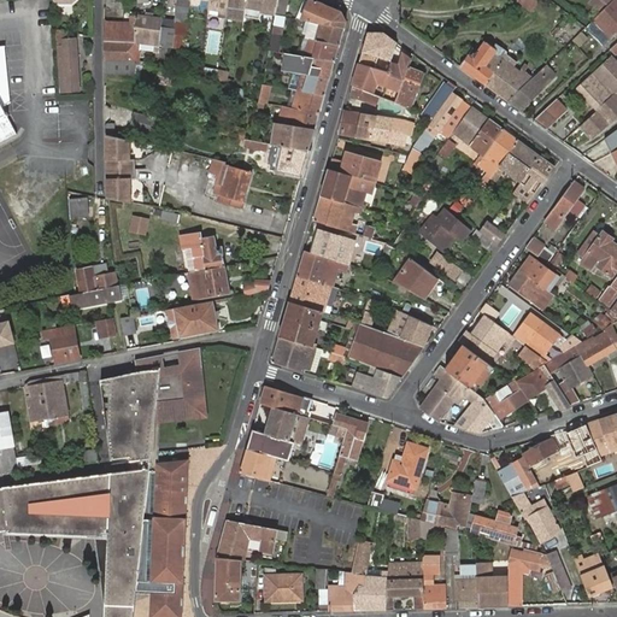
[(176,0),(175,21),(189,23),(192,3),(192,0),(176,0)]
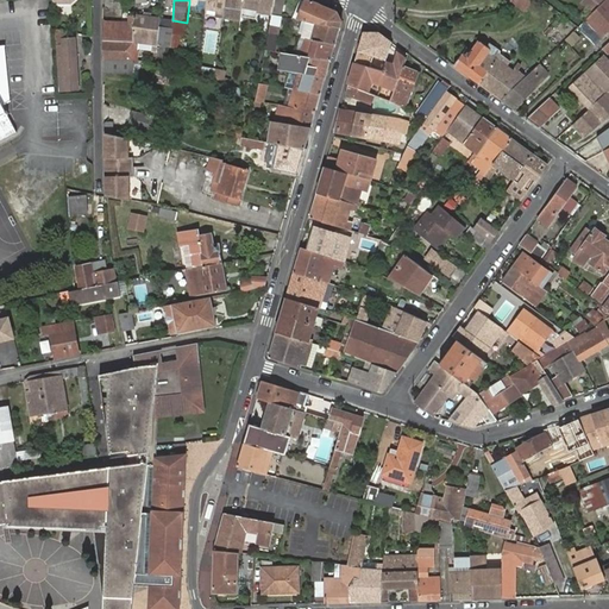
[(225,0),(224,8),(242,11),(243,0),(225,0)]
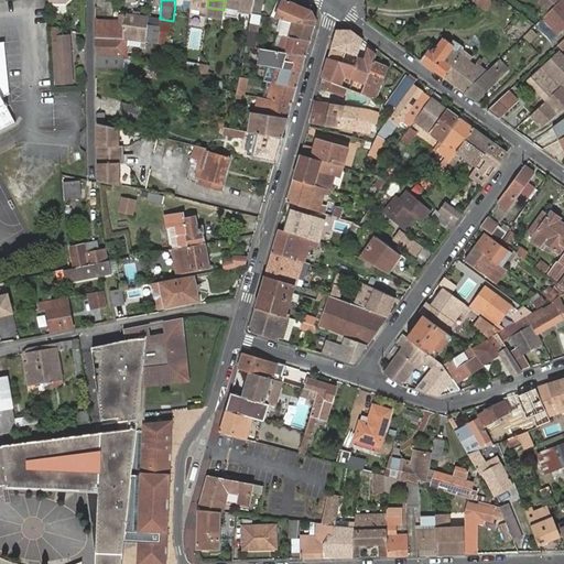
[(225,0),(224,10),(224,15),(236,18),(237,11),(252,13),(253,10),(255,0),(225,0)]
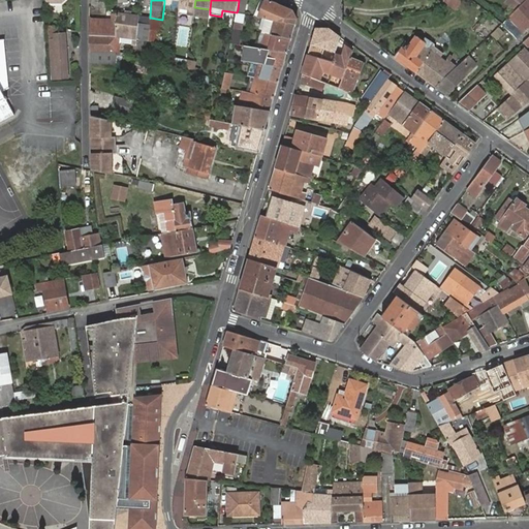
[(239,0),(238,9),(237,12),(245,14),(247,0),(239,0)]
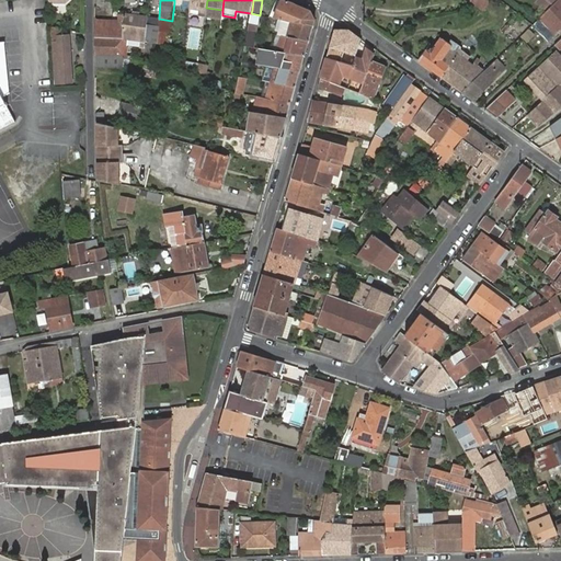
[(289,21),(315,25),(316,20),(311,11),(285,0),(282,0),(275,18),(278,19),(289,21)]
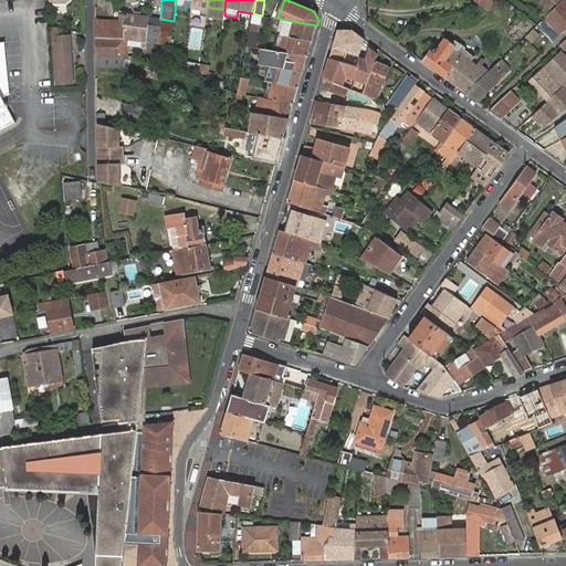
[(474,0),(474,1),(486,11),(494,0),(474,0)]
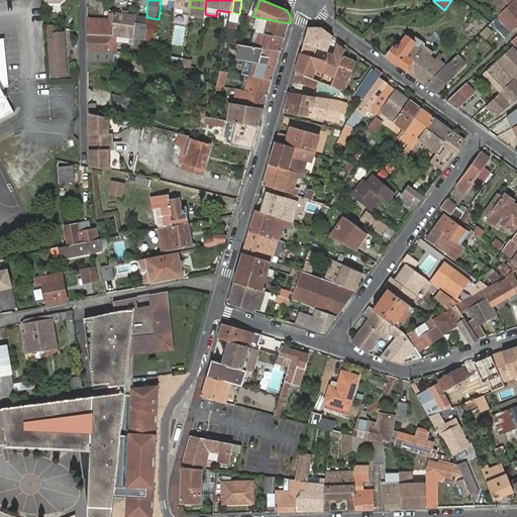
[(505,9),(513,0),(496,0),(495,2),(505,9)]
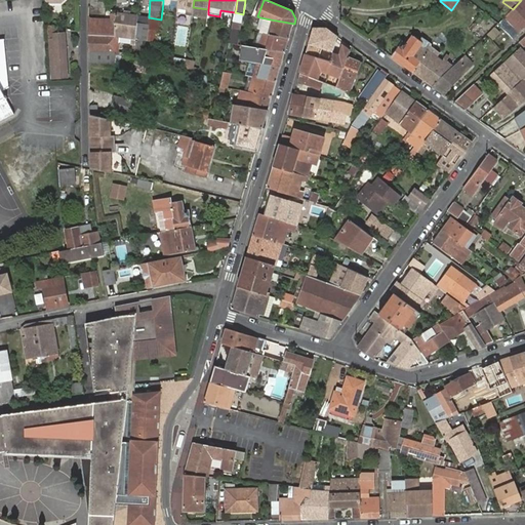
[(520,32),(524,27),(524,0),(521,0),(513,9),(506,15),(517,28),(520,32)]
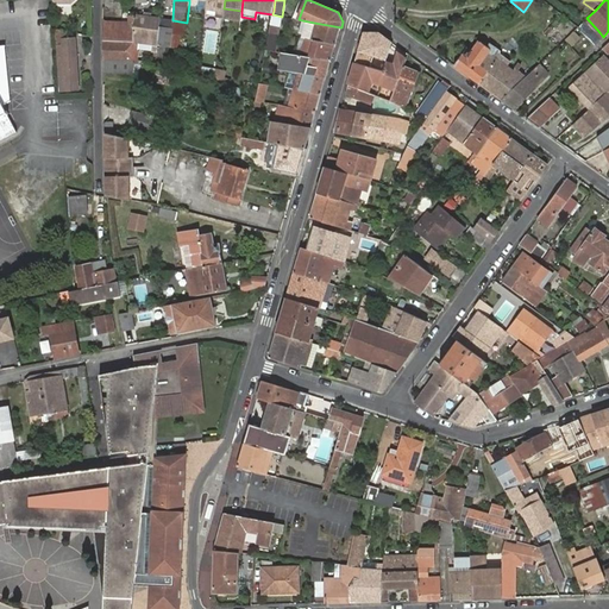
[(207,6),(206,16),(223,18),(224,8),(207,6)]
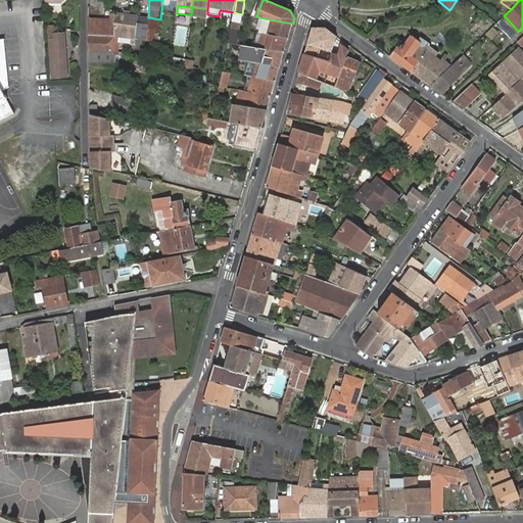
[(242,14),(234,12),(231,29),(239,30),(242,14)]
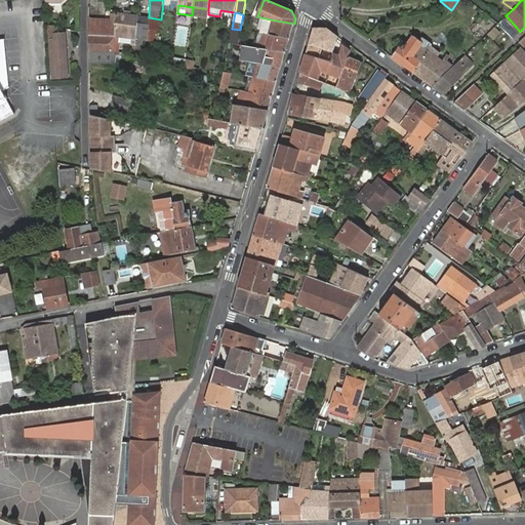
[(102,36),(115,36),(115,35),(116,13),(112,13),(111,21),(102,21),(102,36)]
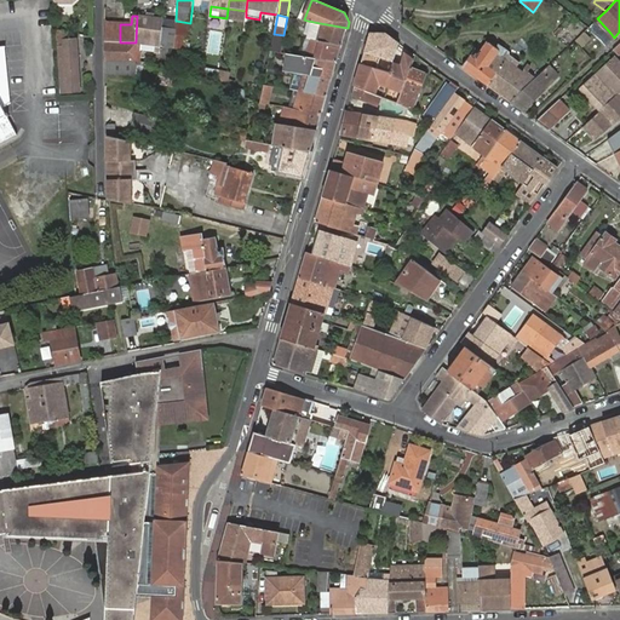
[(136,41),(142,42),(156,46),(155,51),(160,51),(160,46),(164,19),(137,16),(136,41)]
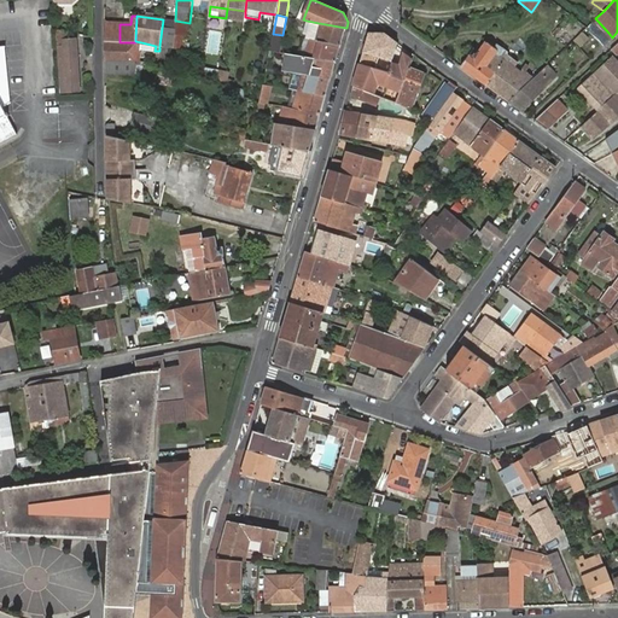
[(604,38),(608,33),(595,18),(590,23),(604,38)]
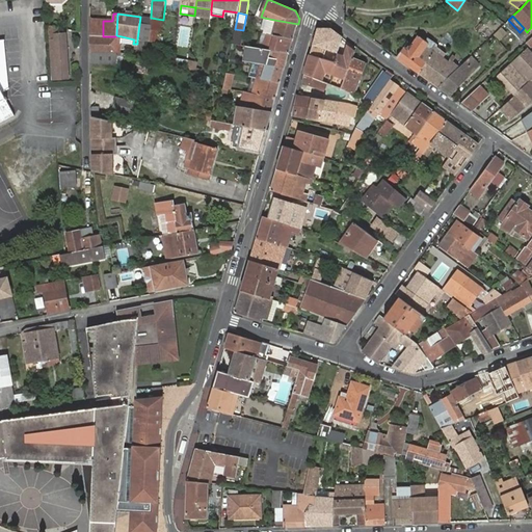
[(140,17),(137,40),(159,44),(163,20),(151,18),(140,17)]
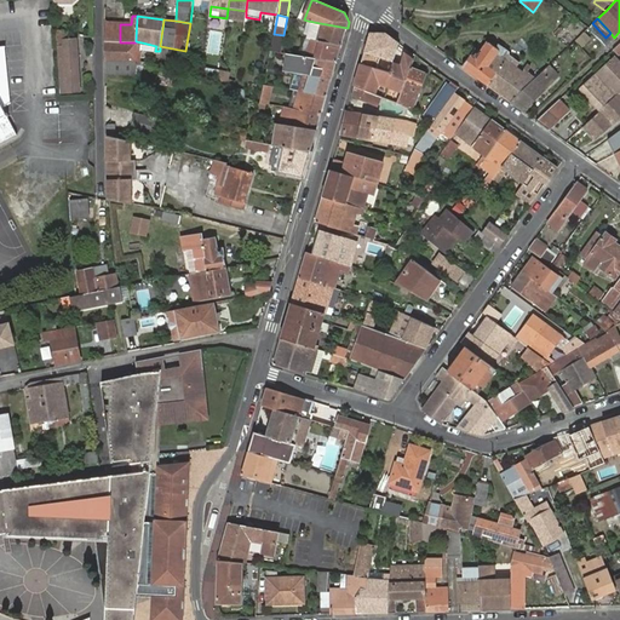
[(320,23),(308,21),(304,34),(308,35),(306,39),(311,39),(313,35),(316,35),(320,23)]
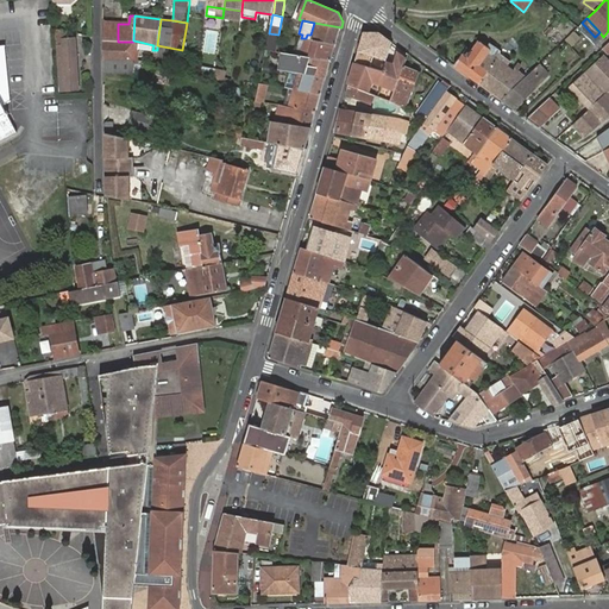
[(309,38),(336,44),(341,27),(314,23),(311,35),(307,35),(306,38),(309,38)]
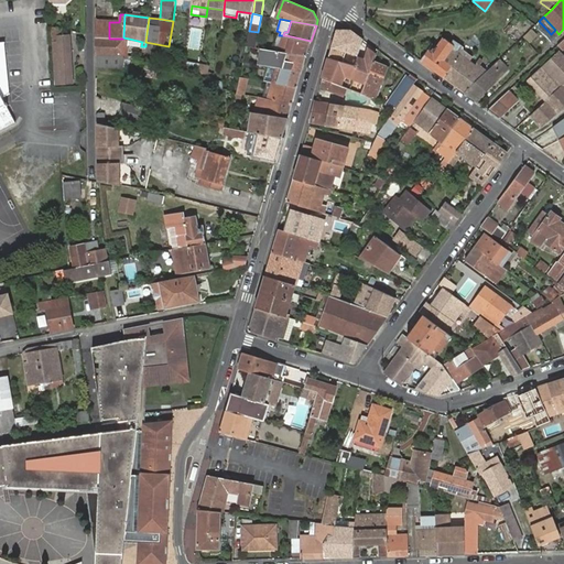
[(95,33),(95,38),(109,39),(109,22),(95,22),(95,33)]
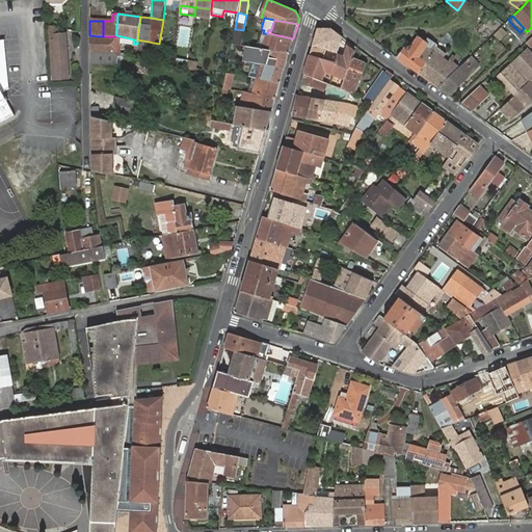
[(57,27),(48,25),(50,50),(55,49),(54,34),(57,33),(57,27)]
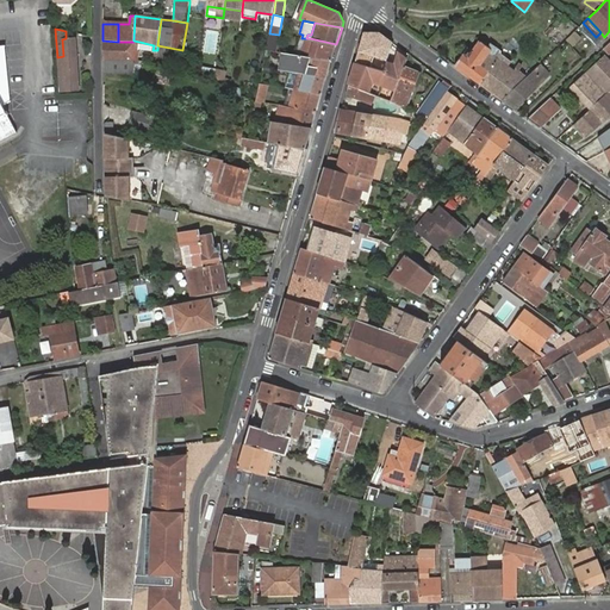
[(574,31),(566,38),(572,45),(580,37),(574,31)]
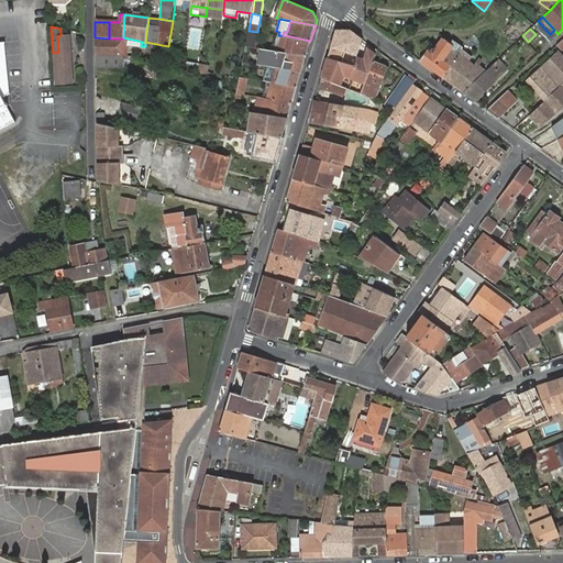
[(337,30),(329,56),(354,64),(356,57),(362,37),(352,30),(337,30)]
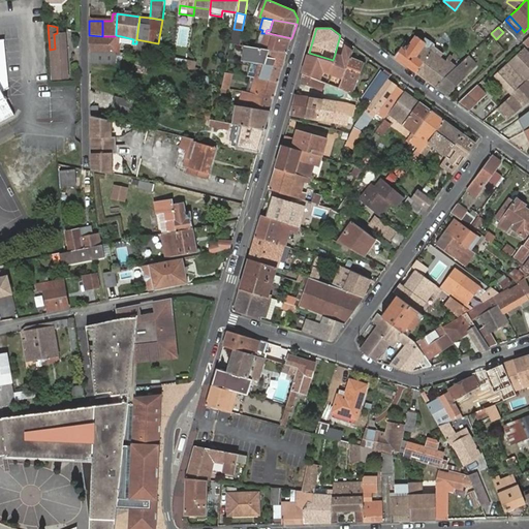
[(65,33),(57,33),(54,34),(55,49),(57,78),(68,78),(67,56),(65,33)]
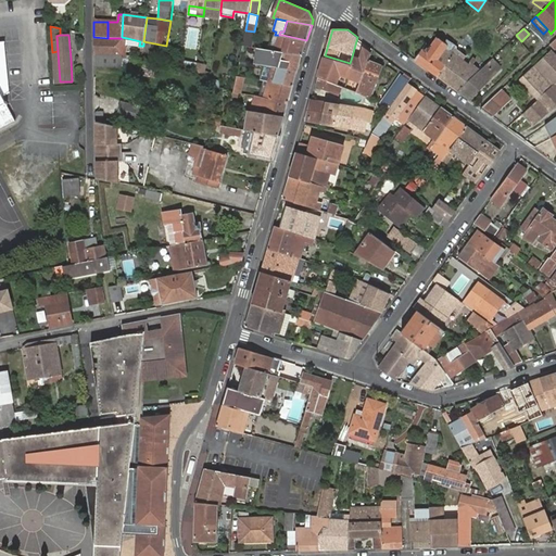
[(282,35),(279,35),(275,35),(272,48),(276,48),(276,45),(279,46),(282,35)]
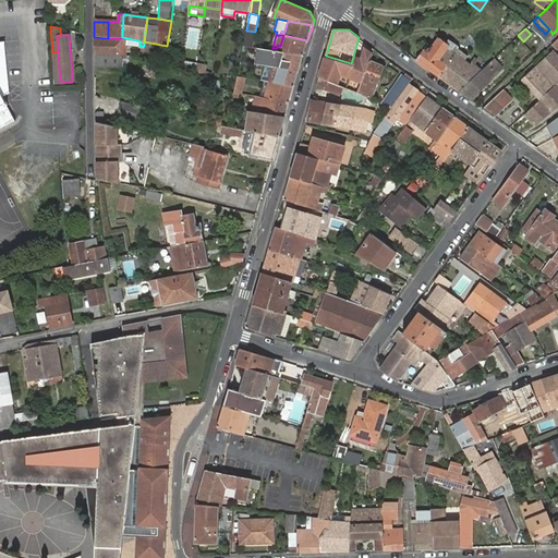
[(277,45),(277,48),(304,53),(307,40),(283,35),(280,46),(277,45)]
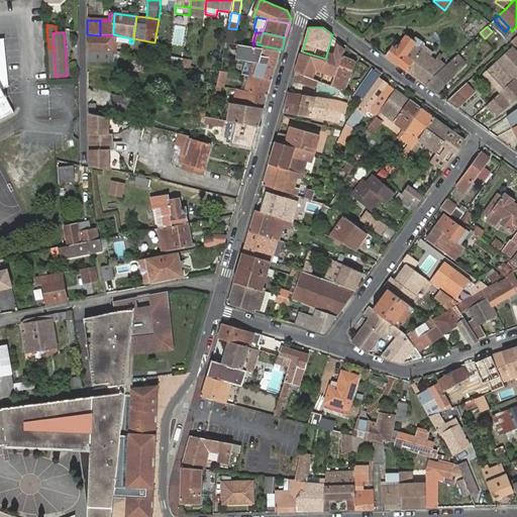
[(89,58),(88,63),(113,64),(114,54),(112,53),(113,35),(100,35),(87,34),(88,49),(89,50),(89,58)]
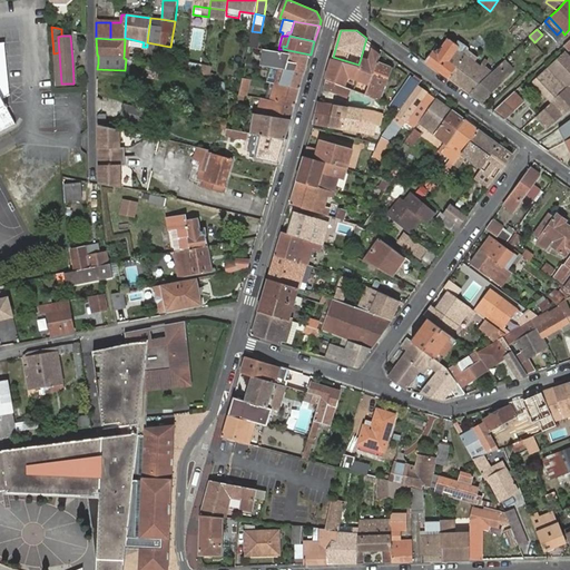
[(425,60),(470,94),(492,72),(482,64),(480,66),(473,61),(477,57),(465,49),(465,46),(459,41),(455,43),(449,38),(436,52),(433,50),(425,60)]
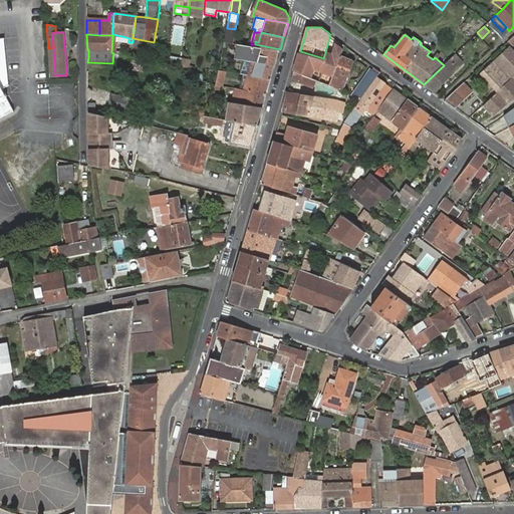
[(0,116),(13,110),(1,88),(8,84),(3,38),(0,38),(0,116)]
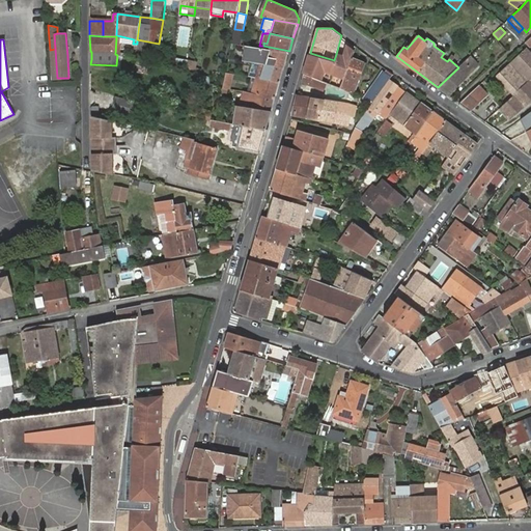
[(261,63),(284,66),(289,51),(263,46),(262,49),(266,50),(261,63)]
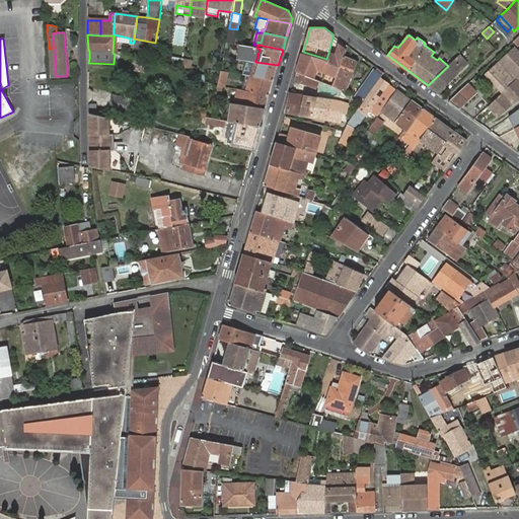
[(303,52),(297,72),(314,78),(318,71),(336,78),(344,56),(346,50),(339,45),(335,55),(328,53),(326,59),(303,52)]
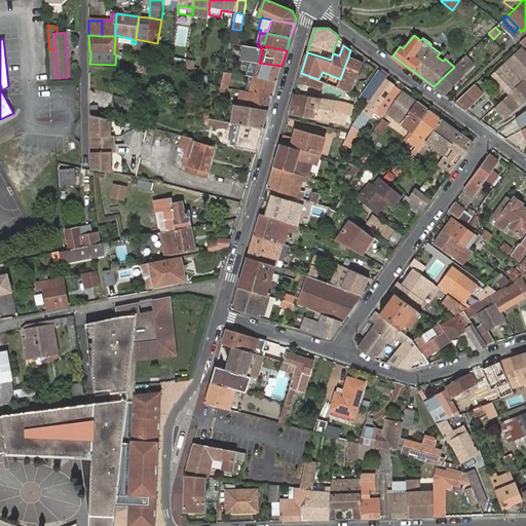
[(525,78),(525,53),(521,48),(492,76),(509,95),(525,78)]
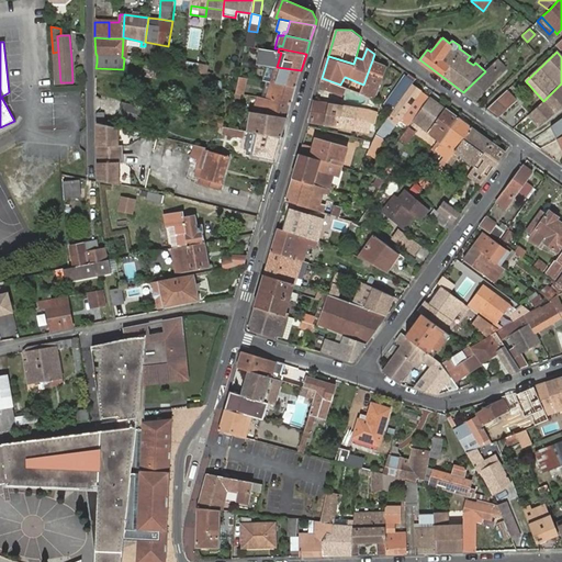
[(143,60),(134,59),(127,58),(124,58),(123,69),(131,70),(132,69),(141,71),(143,60)]
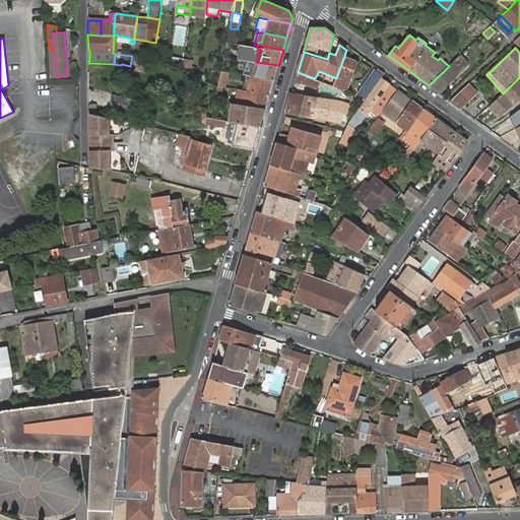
[(336,78),(333,85),(344,91),(355,60),(344,56),(336,78)]
